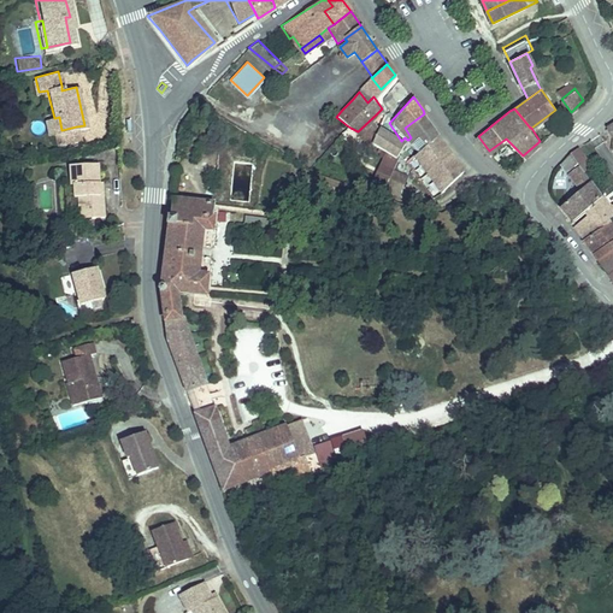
[(418,147),(437,135),(423,115),(405,128),(411,137),(418,147)]
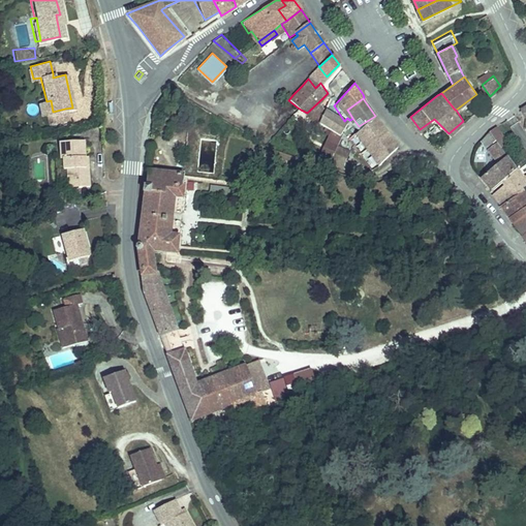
[(65,109),(53,112),(55,121),(67,118),(65,109)]
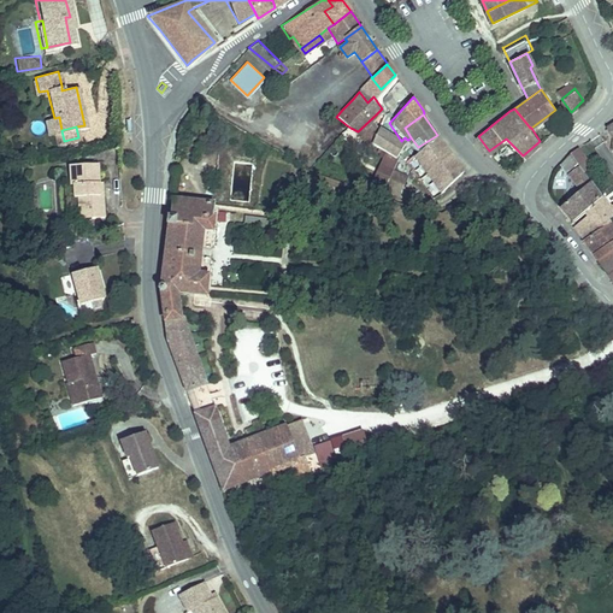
[(463,169),(437,135),(418,147),(414,149),(438,188),(463,169)]
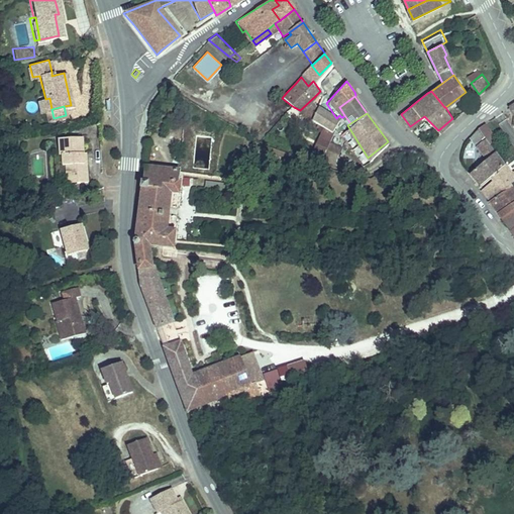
[(477,127),(482,134),(484,137),(487,140),(494,136),(485,121),(477,127)]
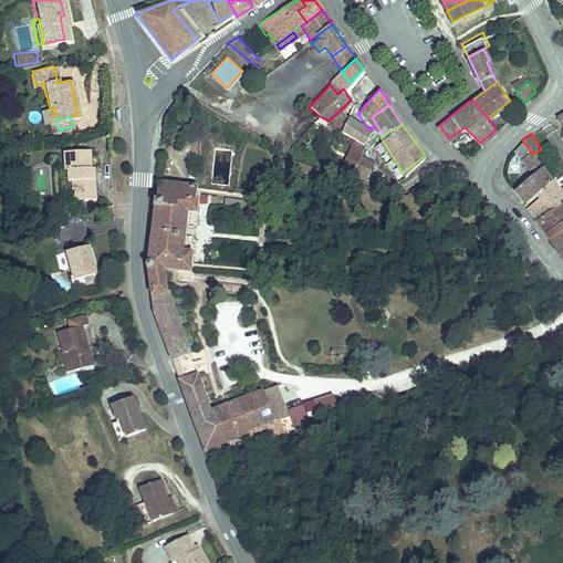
[(507,153),(507,155),(511,160),(528,147),(522,139),(514,146),(507,153)]
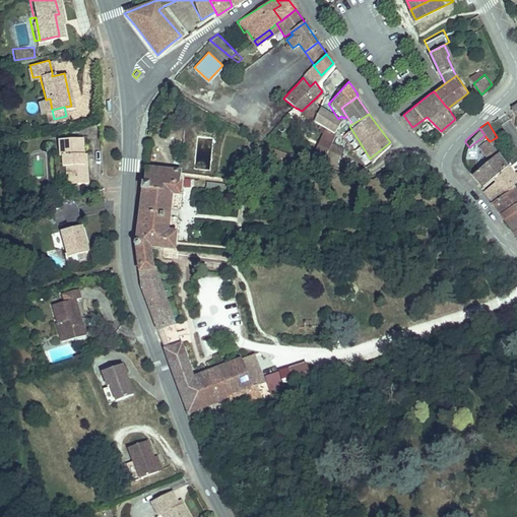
[(314,149),(324,153),(330,137),(321,133),(314,149)]
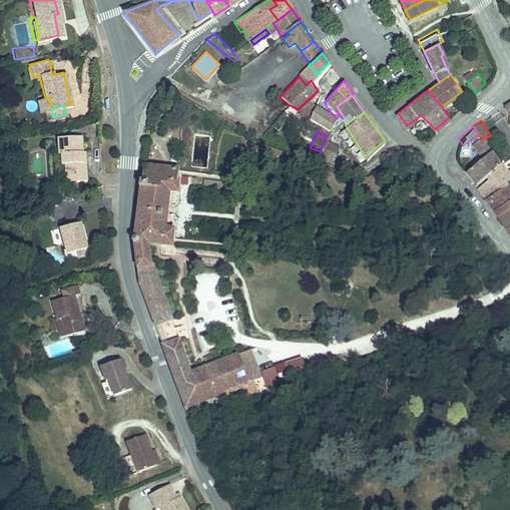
[(60,163),(61,174),(71,173),(72,179),(84,179),(83,161),(80,161),(80,151),(79,136),(54,137),(55,152),(57,152),(58,163),(60,163)]
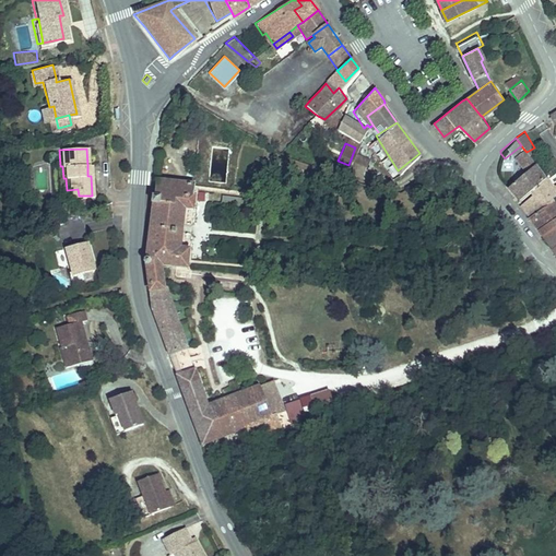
[(525,172),(507,185),(517,199),(529,190),(546,178),(543,174),(535,164),(527,152),(523,149),(516,156),(525,172)]
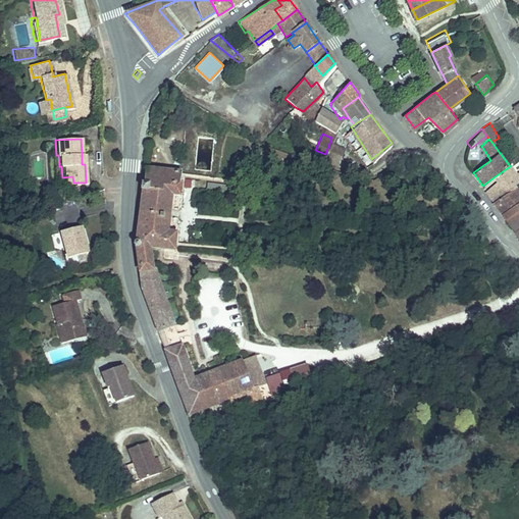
[(135,245),(138,263),(152,263),(149,242),(172,244),(174,227),(169,226),(172,189),(177,190),(179,169),(143,165),(141,190),(137,223),(135,240),(135,245)]
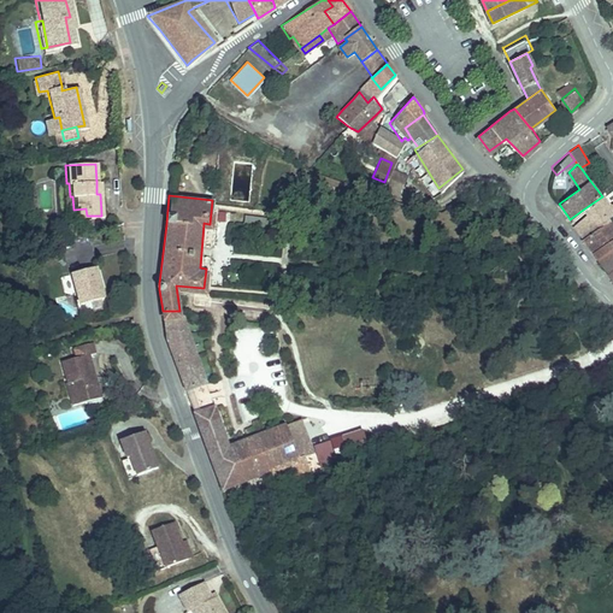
[(602,196),(583,210),(587,213),(595,225),(606,218),(612,212),(612,202),(609,206),(602,196)]
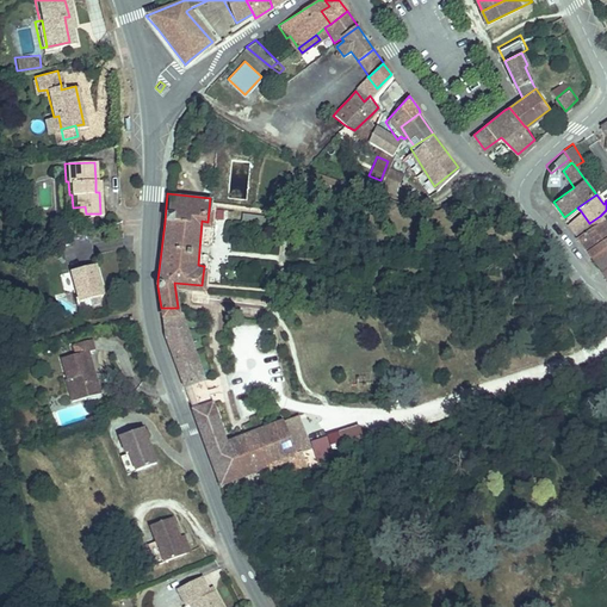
[(581,211),(567,221),(577,235),(602,221),(600,216),(589,223),(581,211)]
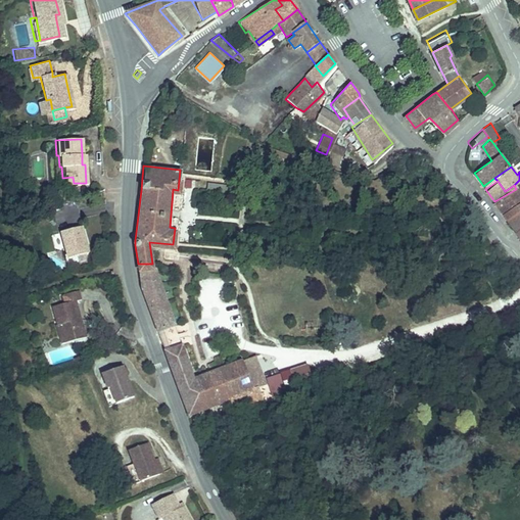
[(519,186),(516,189),(494,201),(508,220),(519,211),(519,186)]
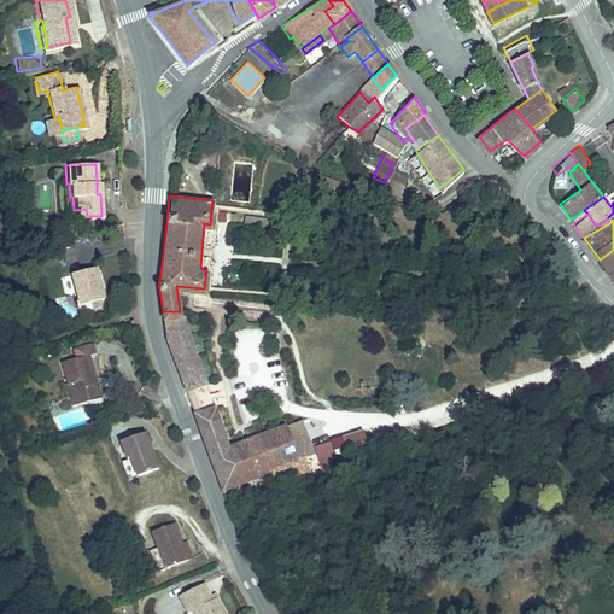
[(613,250),(600,259),(609,274),(613,269),(613,250)]
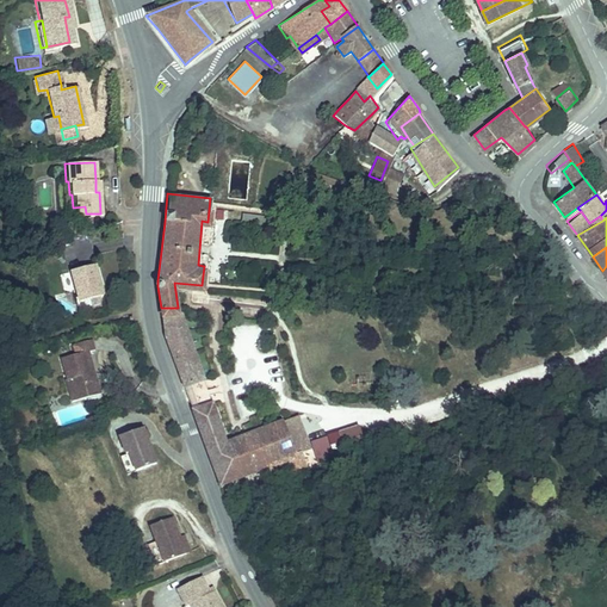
[(90,262),(66,270),(74,299),(99,292),(90,262)]
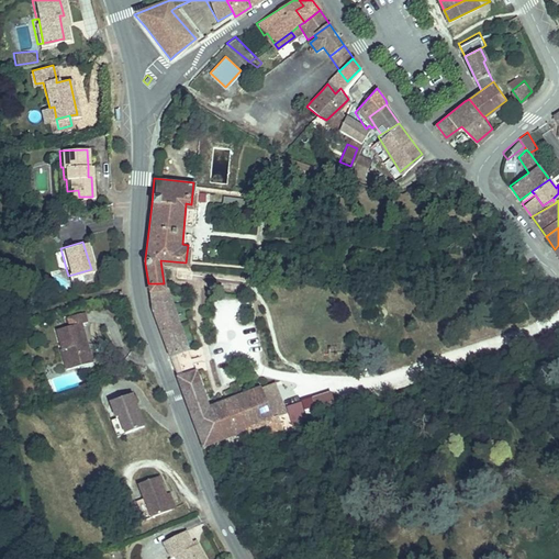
[(164,283),(148,283),(152,306),(168,350),(186,345),(166,283),(164,283)]
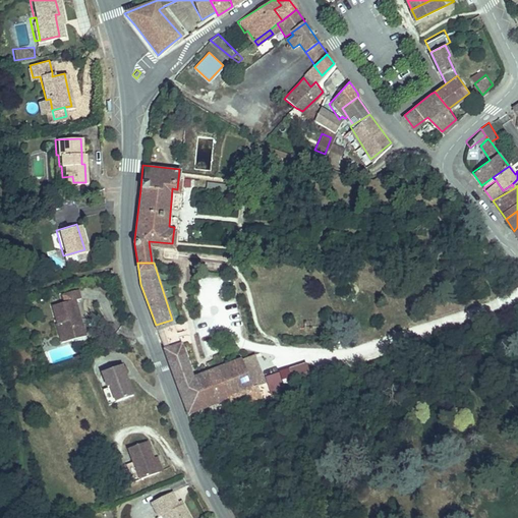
[(49,303),(54,322),(61,320),(66,338),(82,333),(72,297),(77,295),(75,286),(58,291),(61,300),(49,303)]
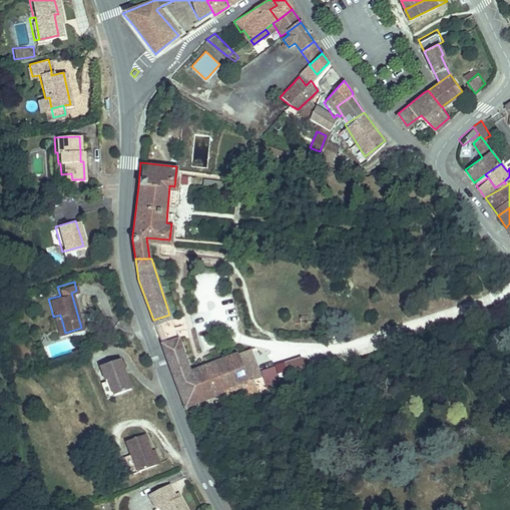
[(55,288),(47,290),(49,297),(58,295),(55,288)]
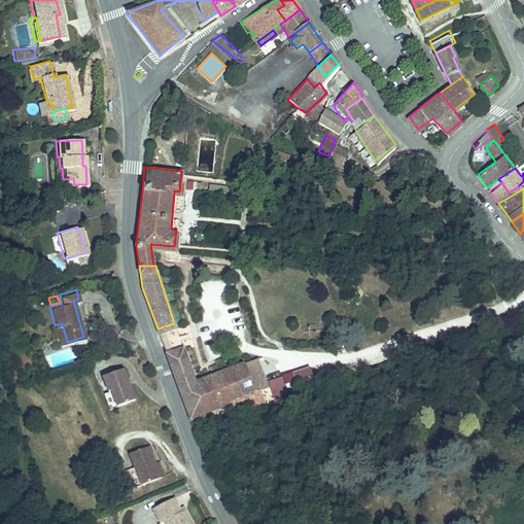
[(62,323),(55,325),(54,325),(59,344),(67,342),(62,323)]
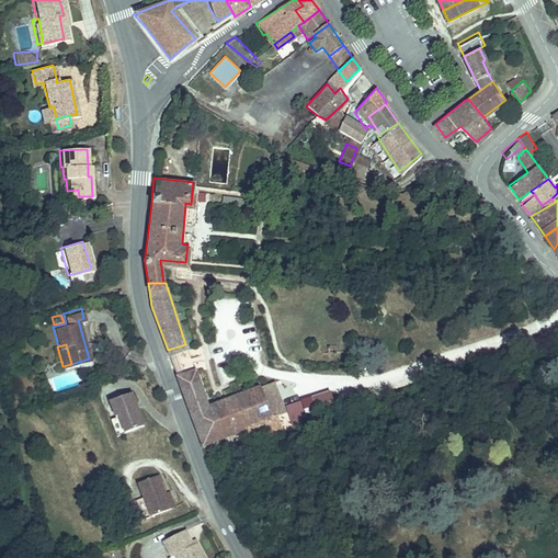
[(194,367),(177,374),(201,440),(248,421),(235,390),(207,401),(194,367)]
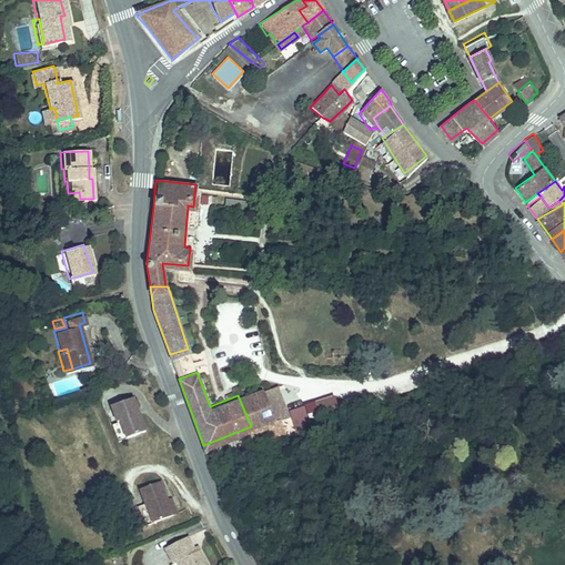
[(260,386),(238,395),(251,426),(273,417),(262,390),(261,387),(260,386)]
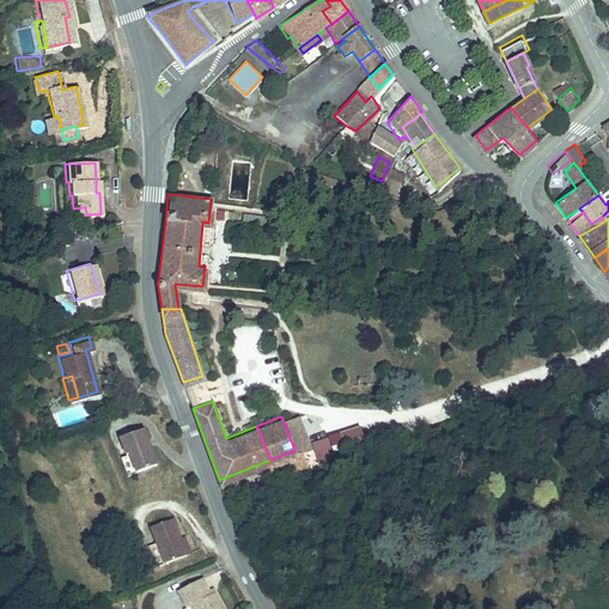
[(358,425),(334,431),(339,451),(364,445),(358,425)]
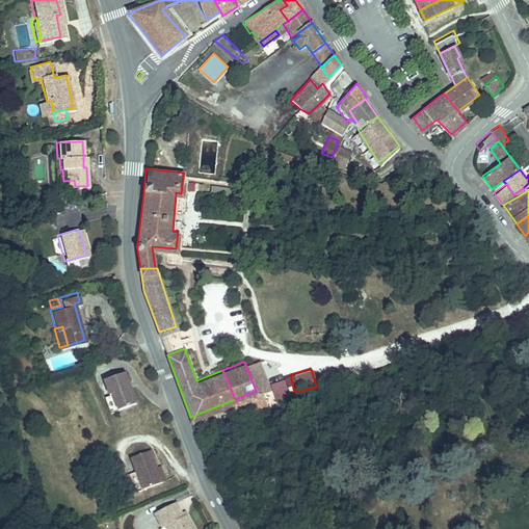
[(121,371),(100,378),(106,394),(101,396),(107,412),(132,402),(127,387),(121,371)]
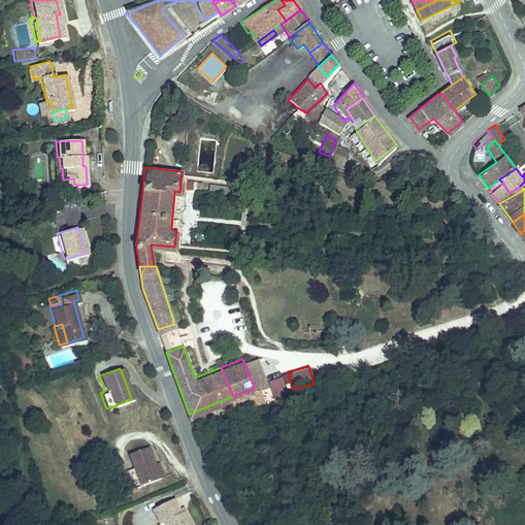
[(156,478),(150,464),(143,447),(124,454),(129,467),(136,485),(137,485),(156,478)]
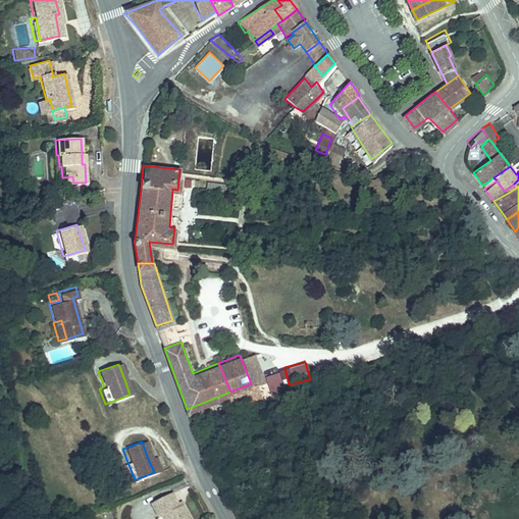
[(153,458),(148,459),(154,472),(158,470),(153,458)]
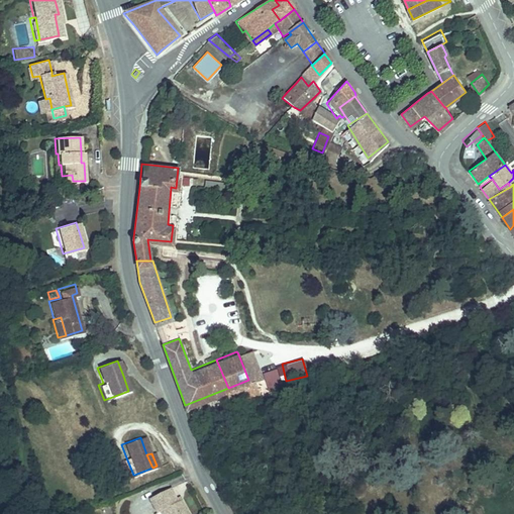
[(176,502),(173,498),(167,487),(147,499),(156,512),(159,510),(162,513),(187,513),(179,500),(176,502)]
